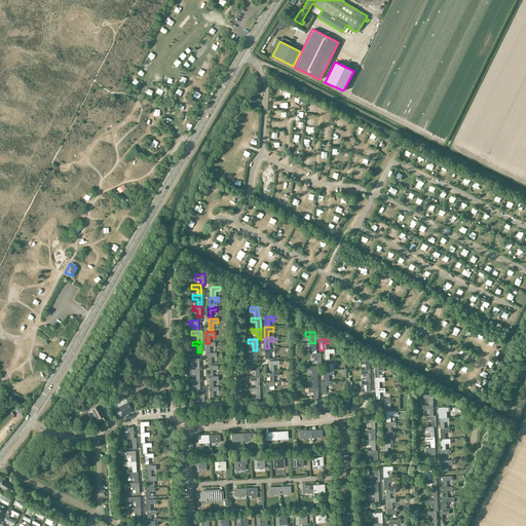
[(208,353),(210,353),(210,346),(215,346),(215,342),(210,342),(210,343),(205,343),(207,353),(208,353)]
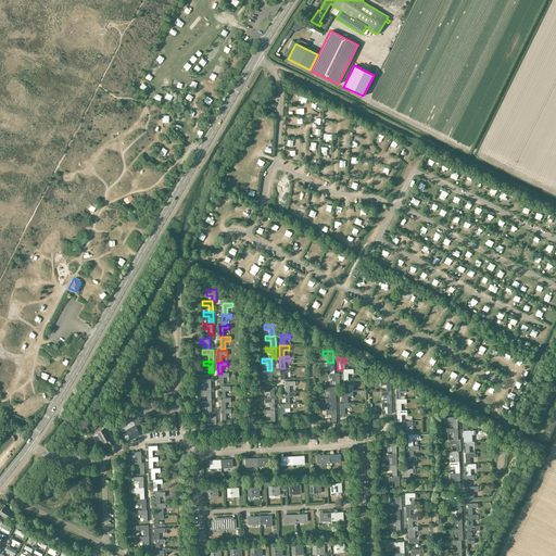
[(333,362),(333,363),(329,363),(329,362),(327,362),(324,363),(325,367),(330,366),(330,374),(335,374),(333,362)]
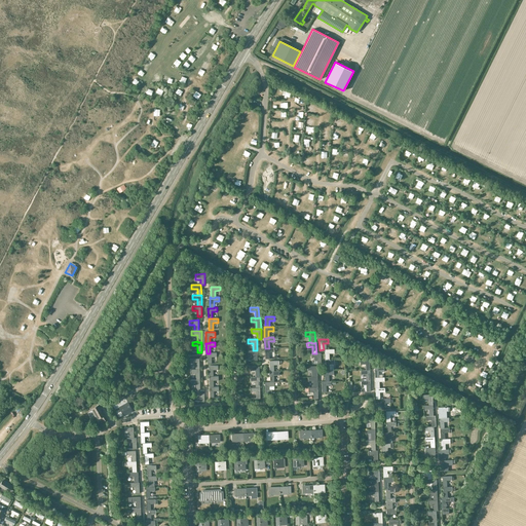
[(274,352),(274,348),(269,348),(265,348),(265,360),(269,359),(269,352),(274,352)]
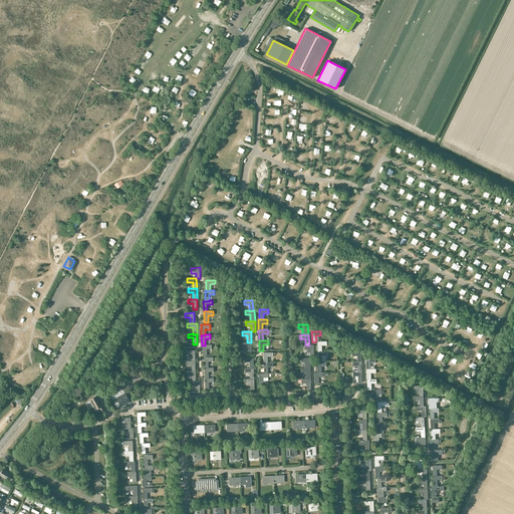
[(252,352),(251,342),(247,342),(247,341),(242,341),(242,346),(247,345),(248,352),(252,352)]
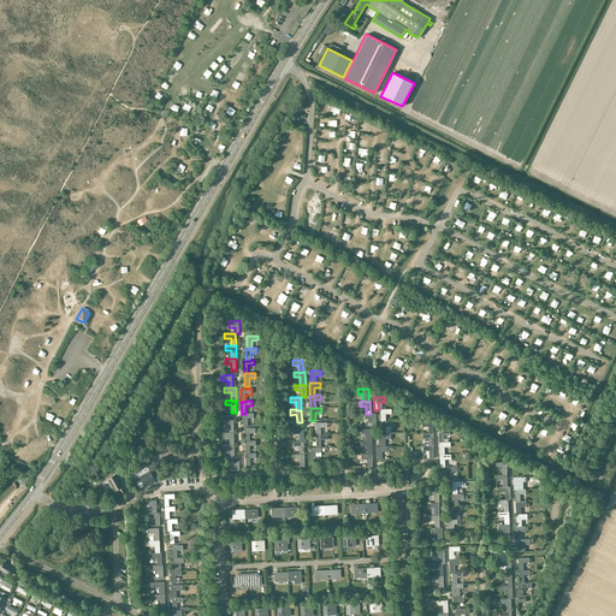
[(391,409),(380,409),(380,422),(385,422),(385,421),(385,414),(391,414),(391,409)]
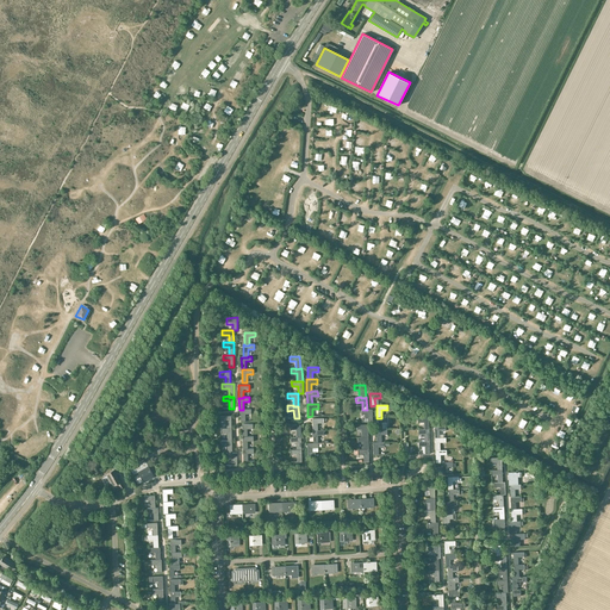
[(362,410),(361,410),(361,415),(365,415),(365,418),(367,418),(367,422),(373,422),(372,409),(367,410),(362,410)]
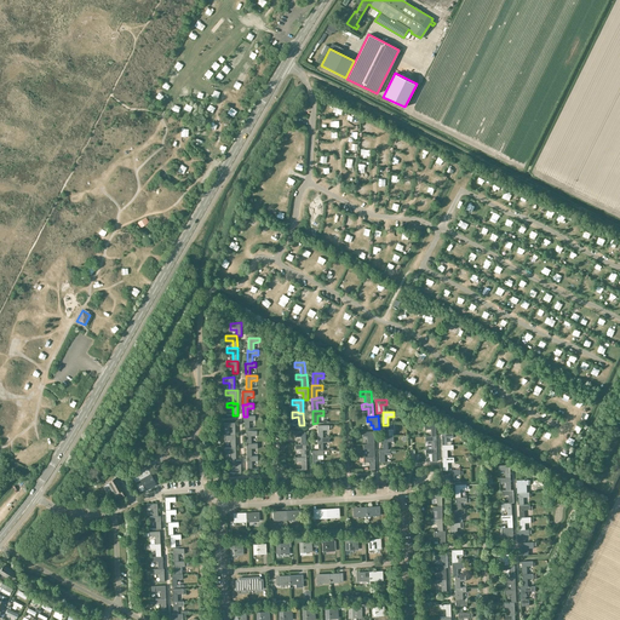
[(256,417),(247,417),(245,417),(245,430),(250,429),(250,422),(256,422),(256,417)]
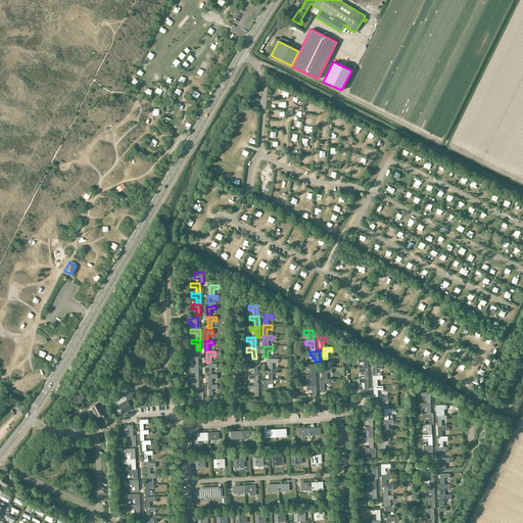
[(194,361),(195,368),(198,368),(198,357),(189,357),(189,361),(194,361)]
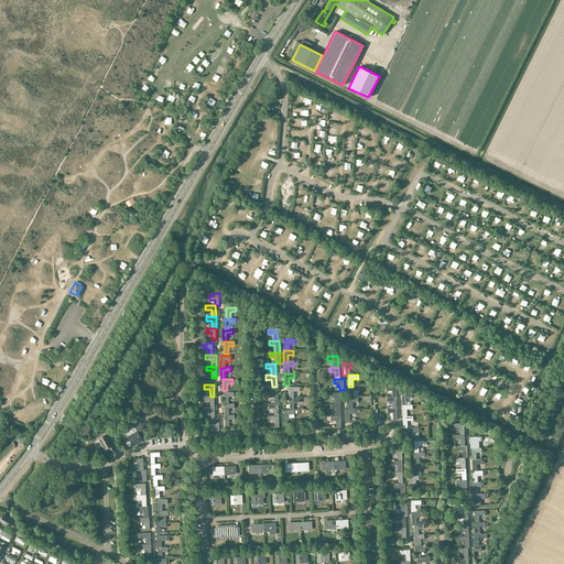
[(348,387),(349,398),(353,398),(353,390),(358,390),(358,386),(353,386),(353,387),(348,387)]
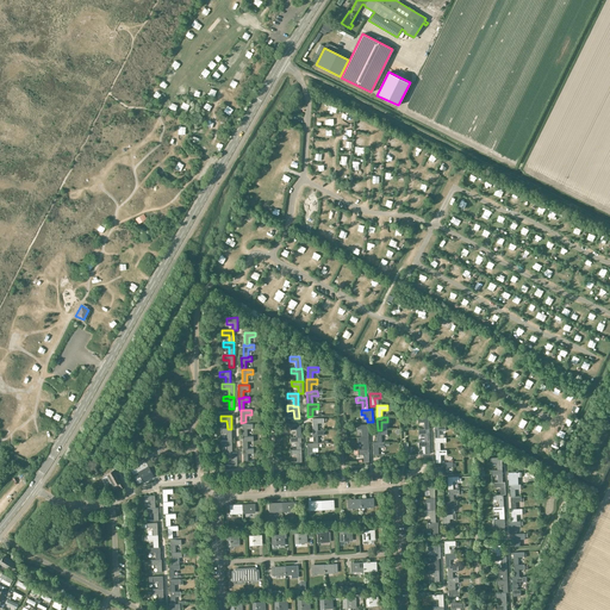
[(424,422),(424,429),(429,429),(428,417),(417,417),(417,422),(424,422)]
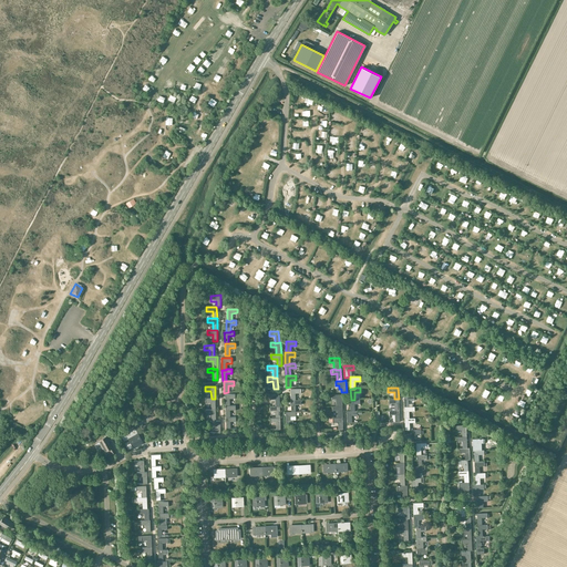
[(295,401),(295,393),(300,393),(300,389),(290,389),(290,401),(295,401)]
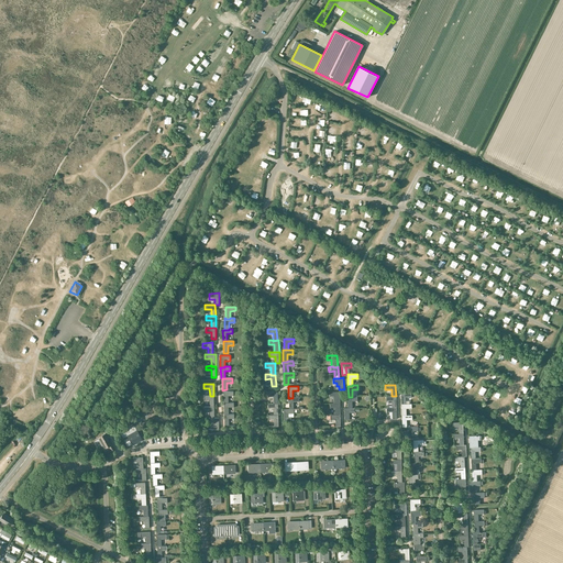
[(276,389),(272,389),(272,393),(267,393),(267,397),(273,397),(274,404),(278,404),(277,392),(276,393),(276,389)]
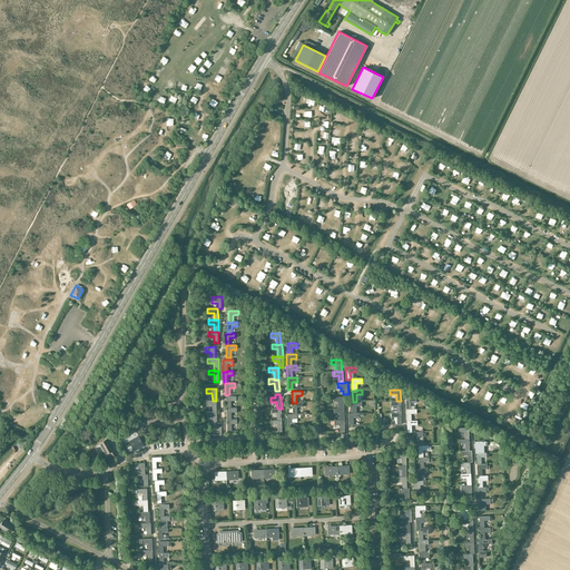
[(344,396),(334,397),(334,402),(337,402),(337,409),(344,409),(344,396)]
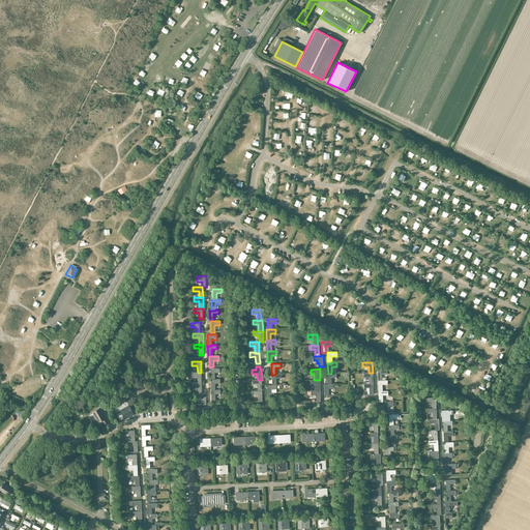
[(219,370),(210,370),(210,380),(214,380),(214,373),(219,373),(219,370)]
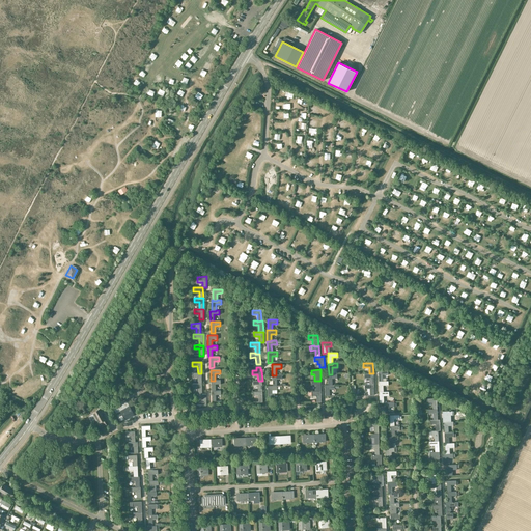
[(383,374),(388,374),(387,370),(378,370),(379,382),(383,382),(383,381),(383,374)]
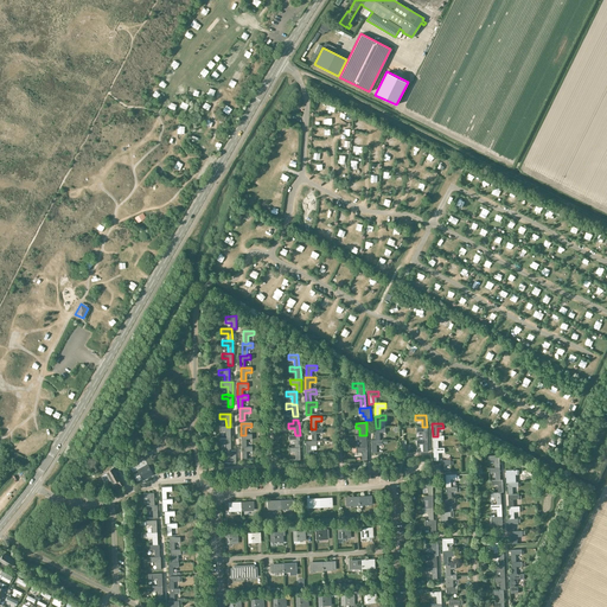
[(230,427),(227,427),(219,427),(219,432),(227,430),(227,439),(231,439),(230,427)]
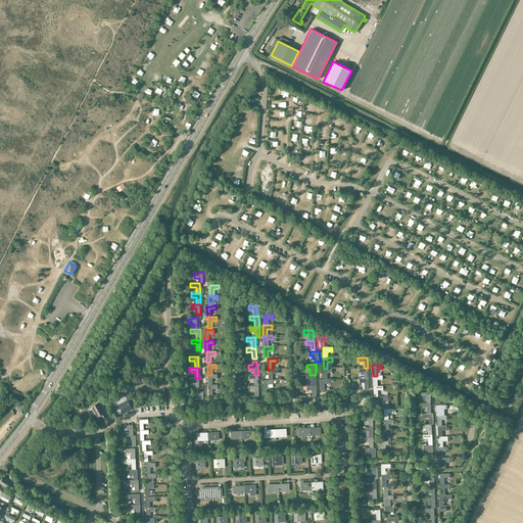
[(364,372),(364,379),(368,379),(368,368),(364,368),(359,368),(359,373),(364,372)]
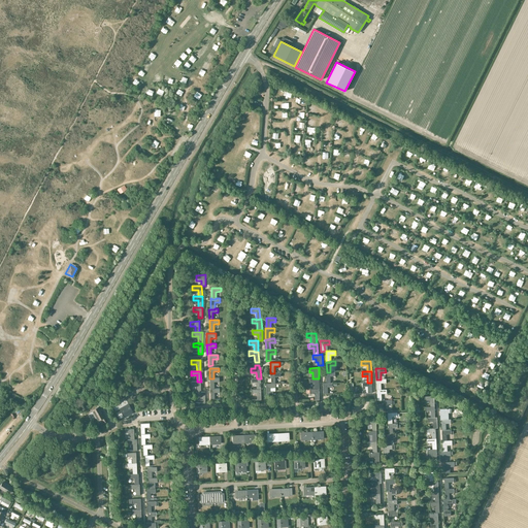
[(270,373),(271,384),(275,384),(275,377),(281,376),(281,372),(274,373),(270,373)]
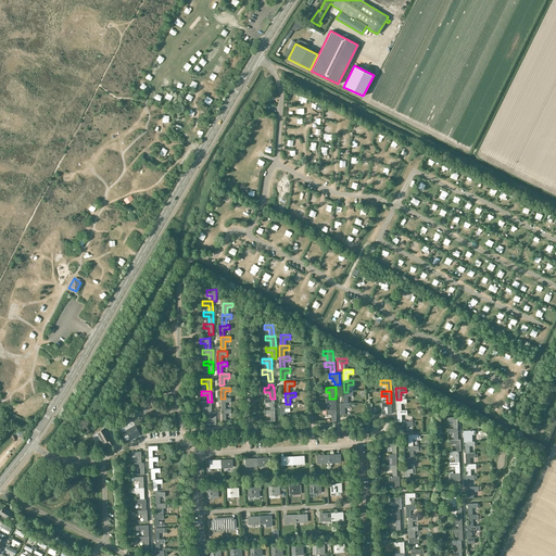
[(343,392),(343,403),(348,403),(348,396),(353,395),(353,392),(348,392),(344,392),(343,392)]
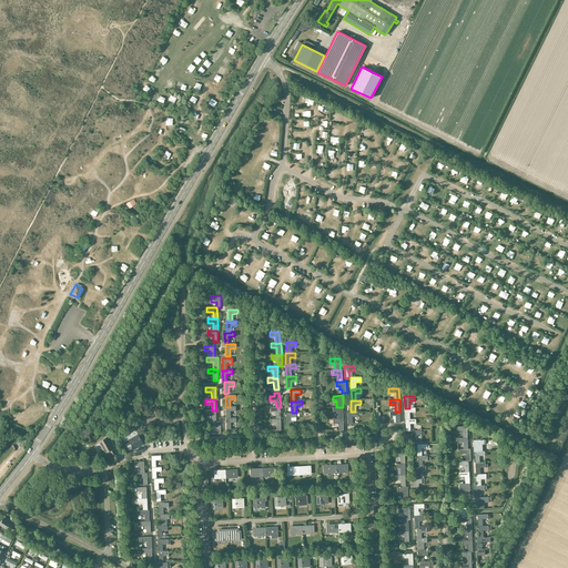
[(225,407),(226,418),(231,418),(230,412),(236,411),(235,406),(230,407),(225,407)]
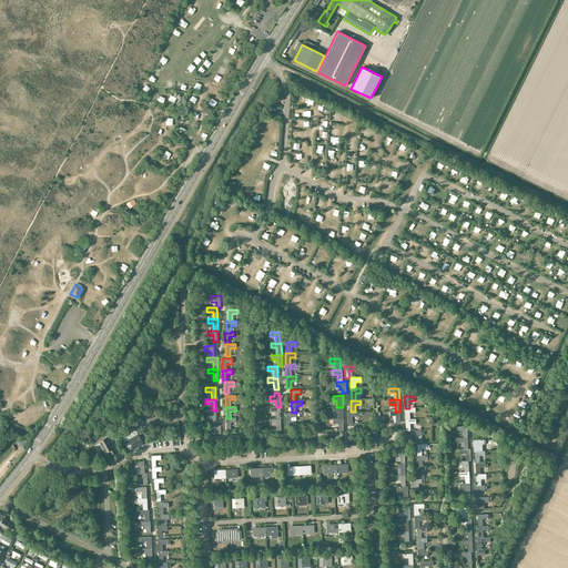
[(276,412),(276,418),(276,419),(281,419),(281,407),(276,407),(271,407),(271,412),(276,412)]
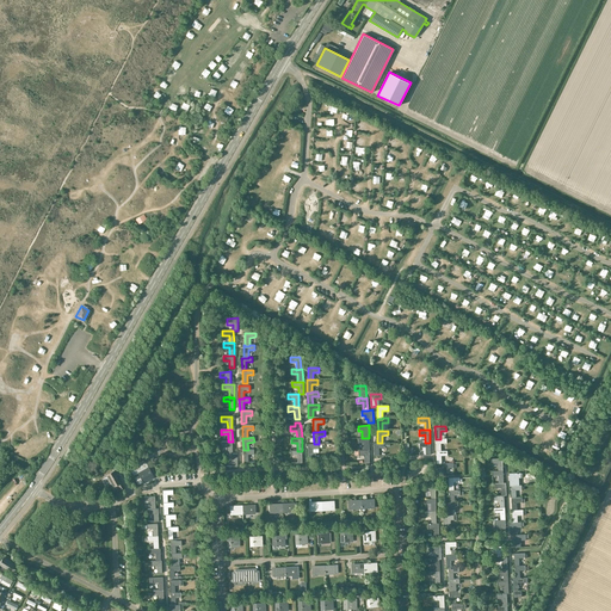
[(362,438),(358,438),(358,443),(362,443),(362,450),(364,450),(364,451),(369,450),(369,438),(362,438)]
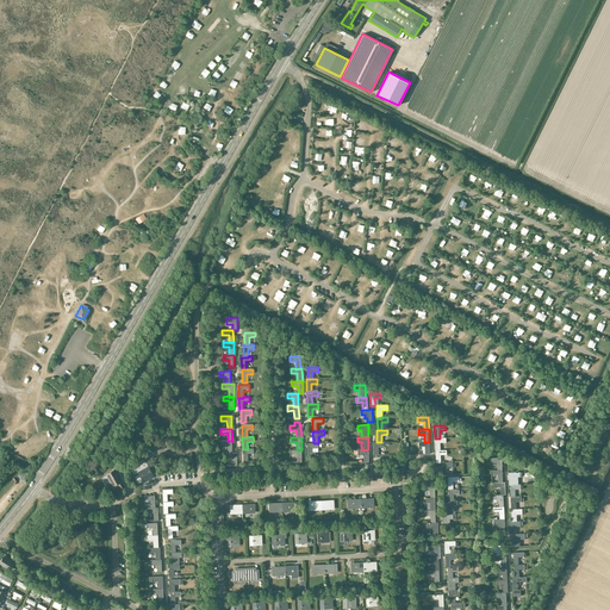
[(446,437),(440,437),(440,439),(435,439),(435,450),(440,450),(440,442),(446,442),(446,437)]
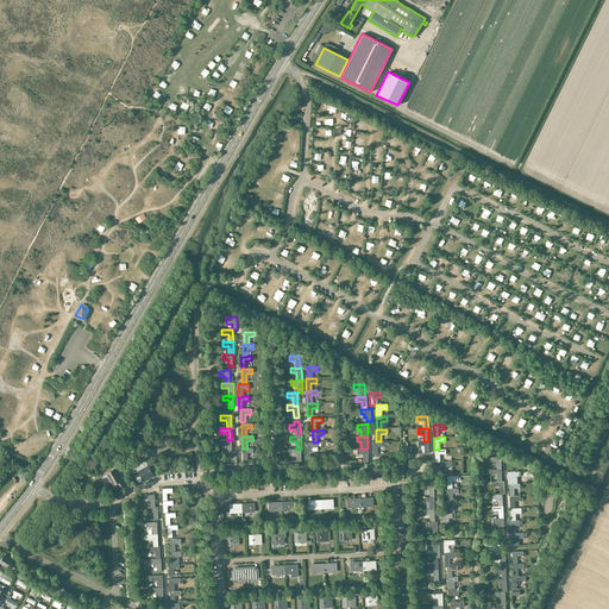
[(227,445),(227,452),(227,453),(232,453),(232,452),(232,440),(227,440),(221,440),(221,445),(227,445)]
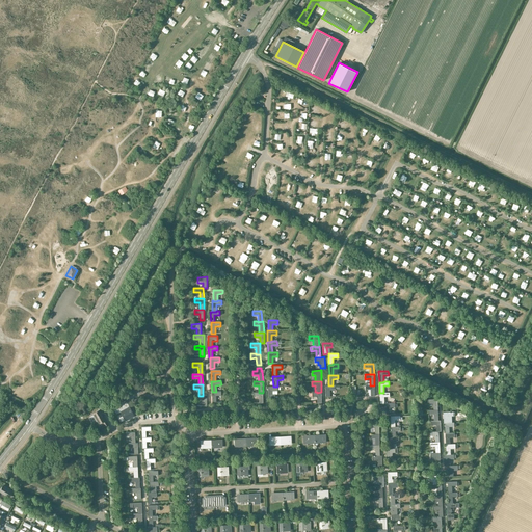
[(333,386),(328,386),(325,386),(325,397),(329,397),(329,390),(335,390),(335,386),(333,386)]
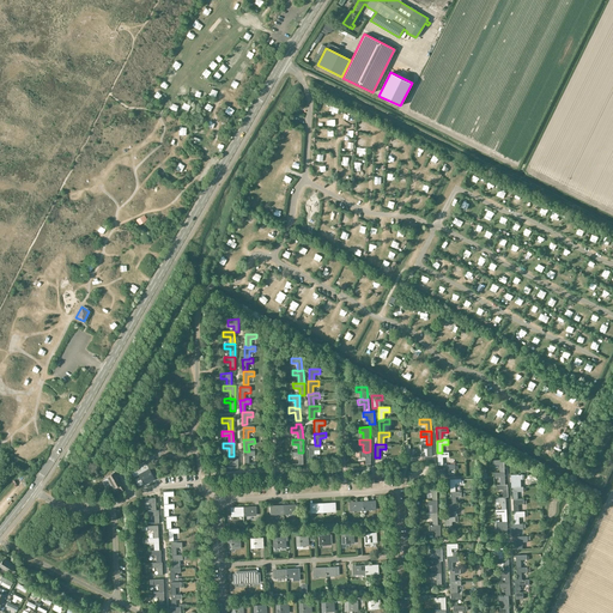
[(431,444),(426,444),(420,444),(420,449),(426,449),(428,456),(432,456),(431,444)]
